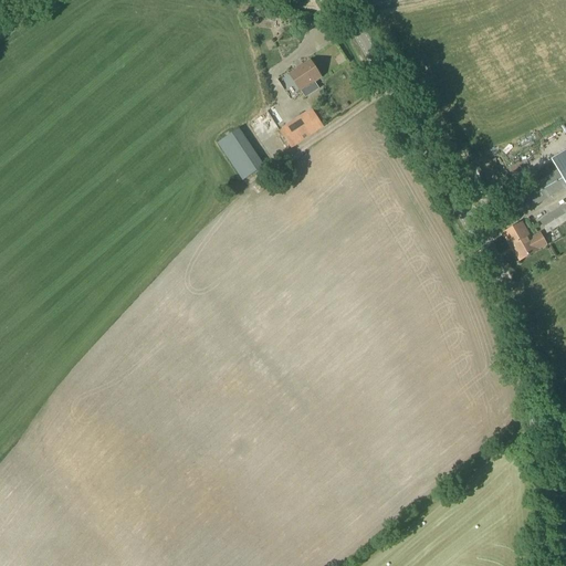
[(311,62),(290,75),(300,91),(301,91),(305,97),(320,88),(314,82),(321,76),(311,62)]
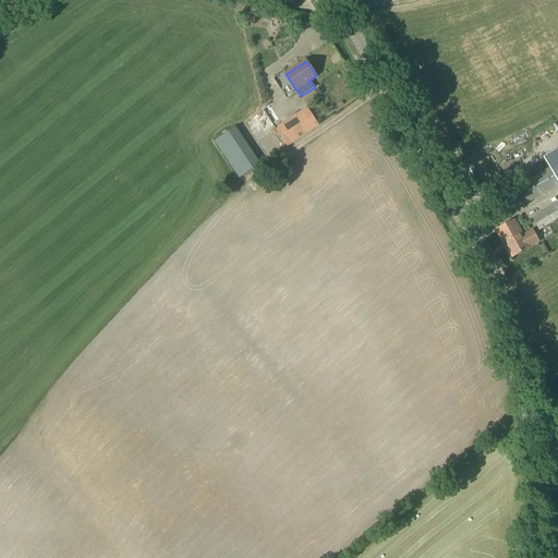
[(287,146),(318,125),(307,108),(275,129),(287,146)]
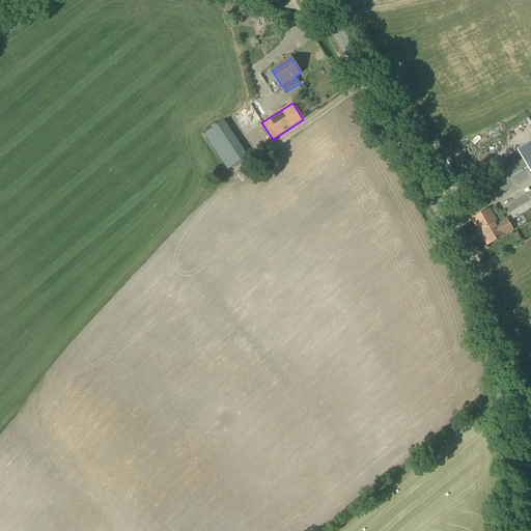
[(227,170),(248,157),(224,121),(203,135),(227,170)]
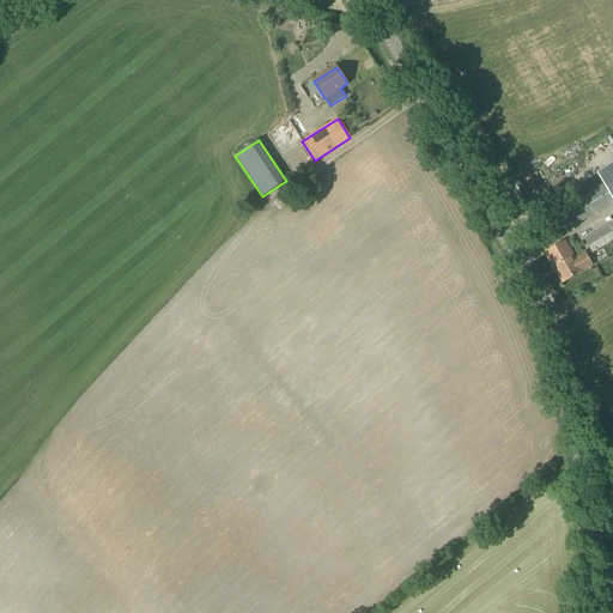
[(612,164),(598,174),(612,200),(612,164)]
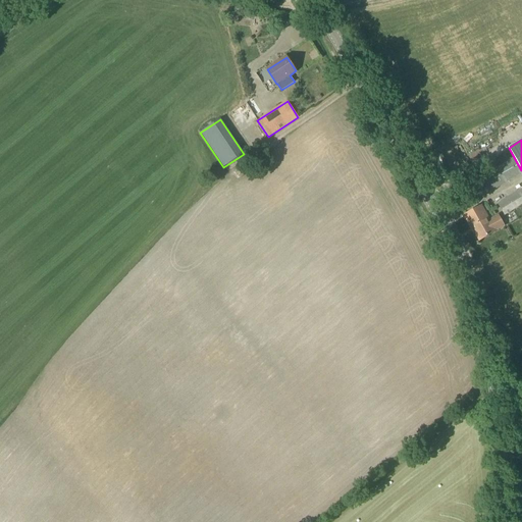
[(521,170),(514,157),(468,184),(477,200),(521,173),(521,170)]
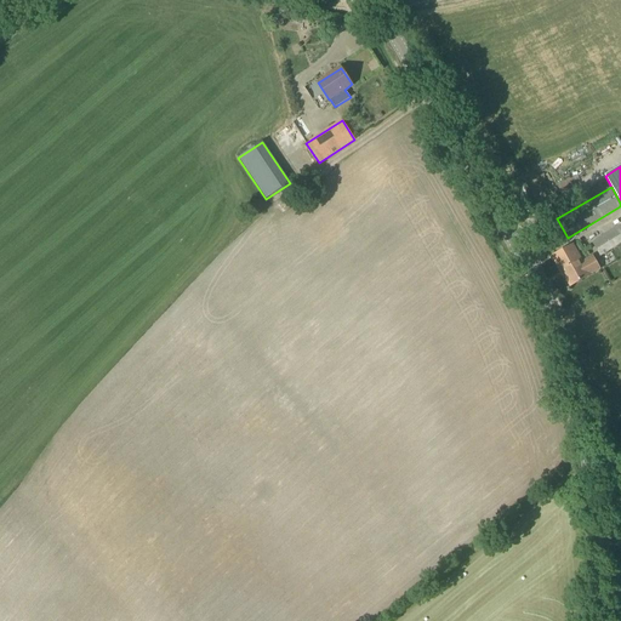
[(599,257),(620,244),(620,224),(591,243),(599,257)]
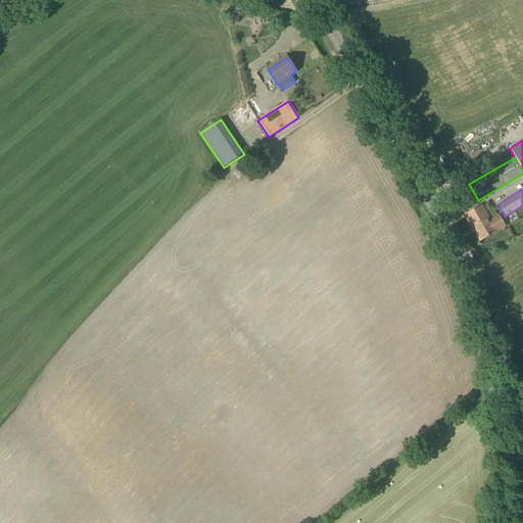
[(473,228),(473,229),(480,241),(506,227),(498,216),(490,220),(482,206),(465,217),(472,229),(473,228)]
